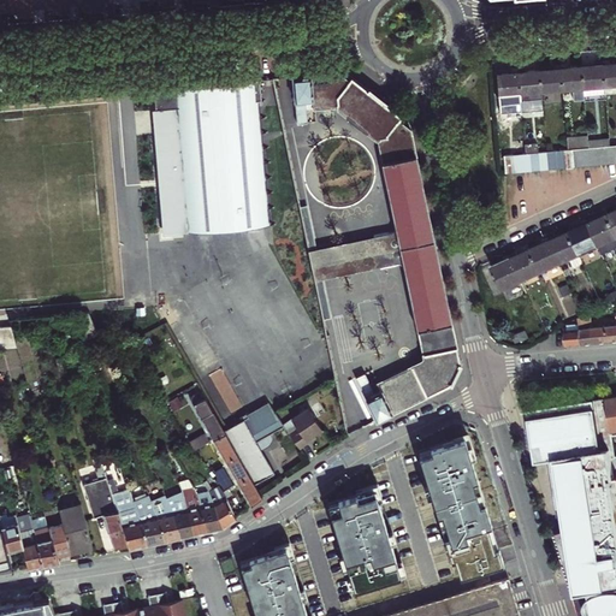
[(604,84),(615,83),(615,61),(615,63),(609,63),(608,58),(602,60),(602,64),(604,84)]
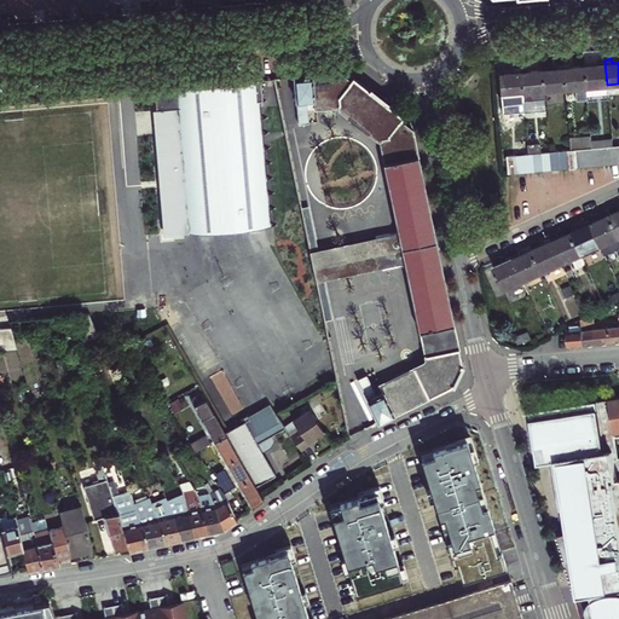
[(584,67),(586,96),(608,93),(607,85),(605,64),(605,61),(597,59),(599,64),(591,65),(584,67)]
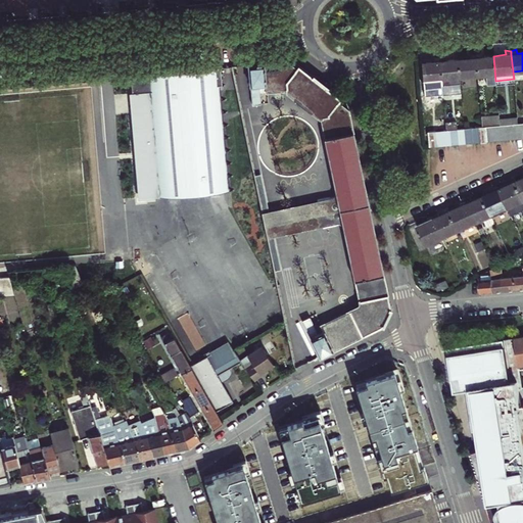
[(475,54),(477,76),(486,75),(486,85),(495,84),(495,81),(493,56),(485,56),(481,57),(481,53),(475,54)]
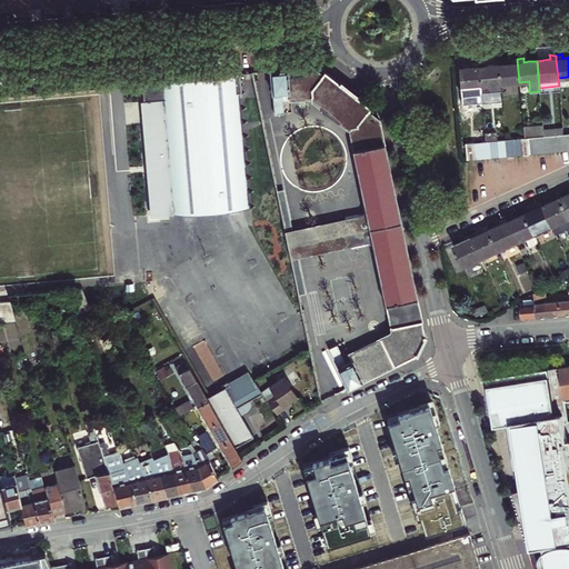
[(498,65),(500,83),(519,82),(517,59),(510,59),(511,63),(505,63),(498,65)]
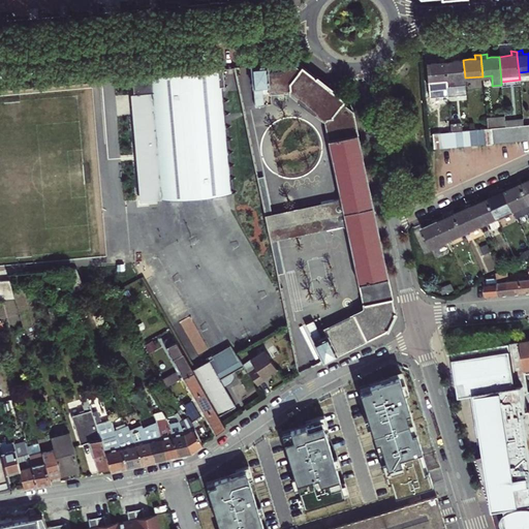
[(444,58),(446,80),(448,96),(466,94),(465,78),(463,60),(455,60),(450,61),(450,57),(444,58)]
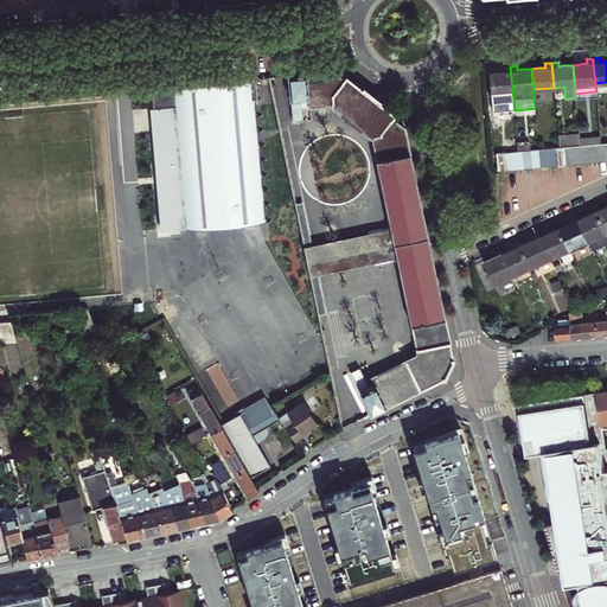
[(491,93),(512,91),(510,66),(503,66),(504,71),(497,71),(490,72),(491,93)]
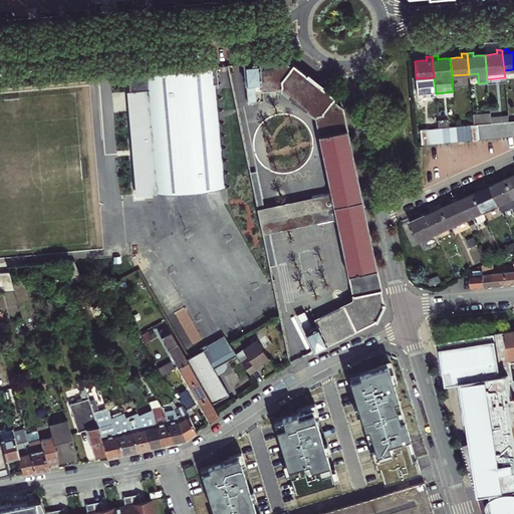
[(282,90),(313,115),(315,115),(319,135),(311,137),(315,157),(323,155),(331,192),(311,196),(311,199),(314,210),(361,200),(343,110),(342,108),(332,100),(335,97),(321,86),(322,85),(308,74),(307,75),(293,64),(291,67),(281,60),(259,62),(260,83),(261,90),(282,87),(282,90)]
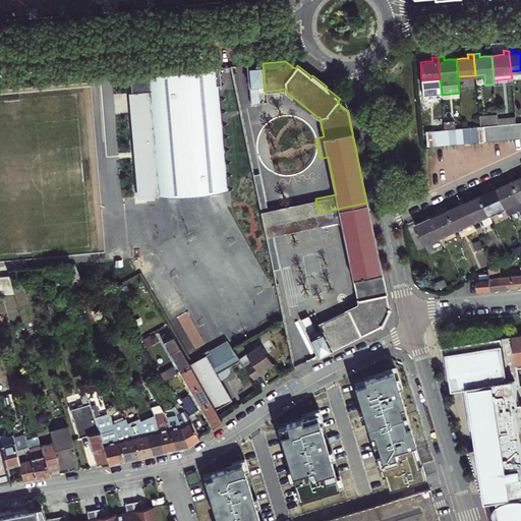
[(254,64),(247,64),(251,105),(259,104),(258,92),(257,84),(264,84),(263,63),(254,64)]
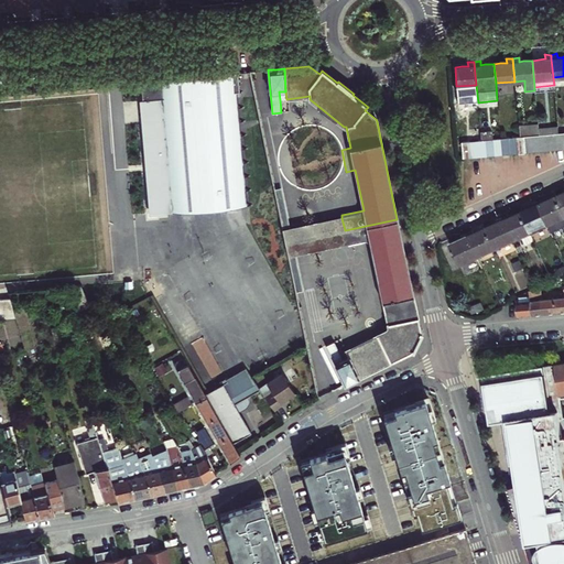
[(151,213),(245,205),(235,93),(239,93),(238,73),(190,77),(140,82),(151,213)]
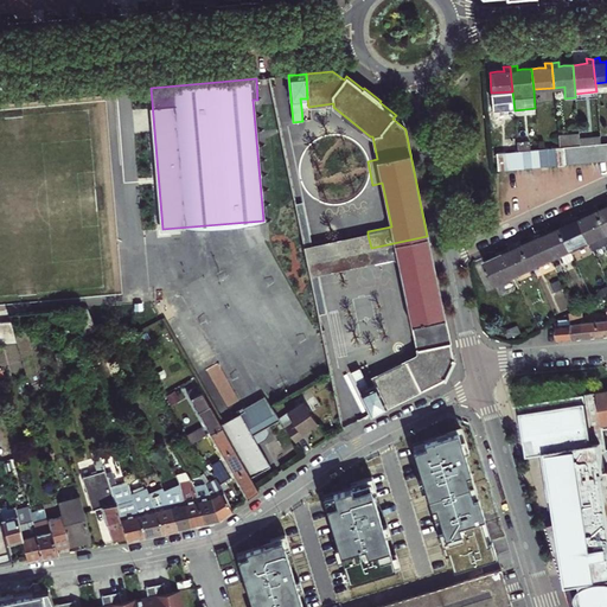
[(606,82),(595,83),(596,91),(596,93),(606,91),(606,82)]
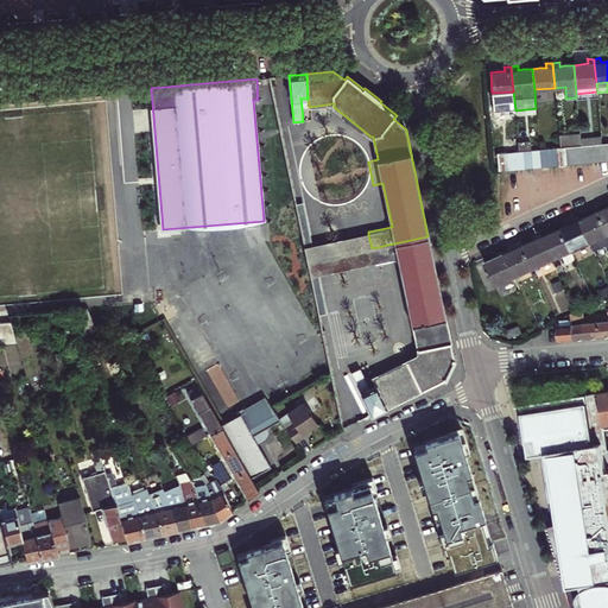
[(564,146),(572,146),(581,145),(581,139),(580,133),(559,135),(561,147),(564,146)]
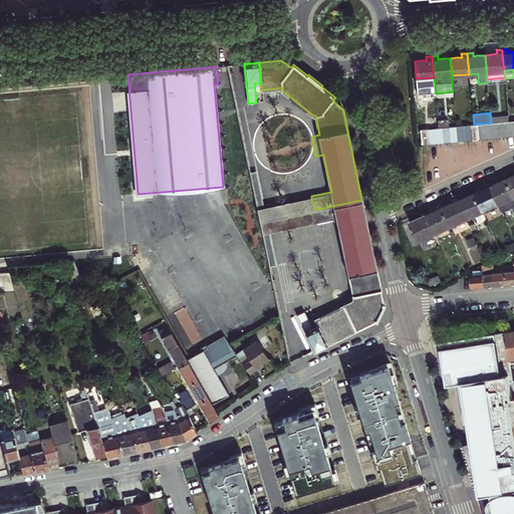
[(438,120),(439,127),(442,127),(449,126),(449,119),(438,120)]
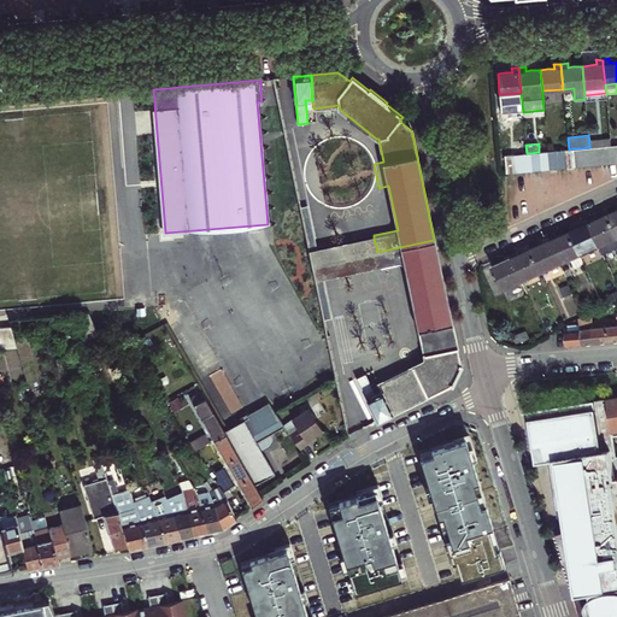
[(512,146),(513,154),(522,153),(527,153),(526,145),(512,146)]
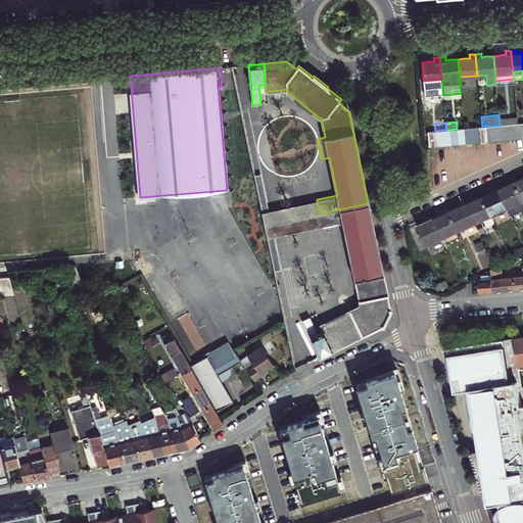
[(514,124),(516,138),(522,138),(521,123),(518,124),(517,124),(514,124)]
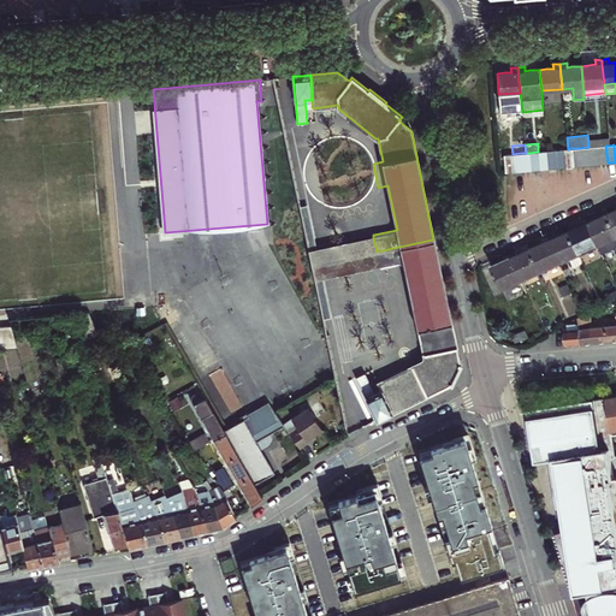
[(597,147),(599,164),(608,163),(605,146),(597,147)]
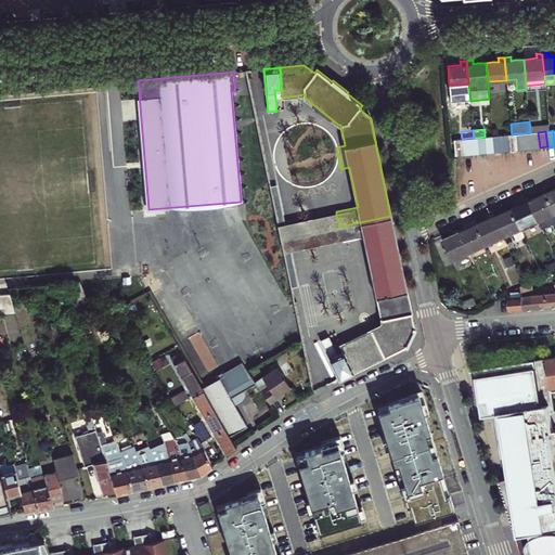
[(525,149),(531,149),(530,132),(523,133),(525,149)]
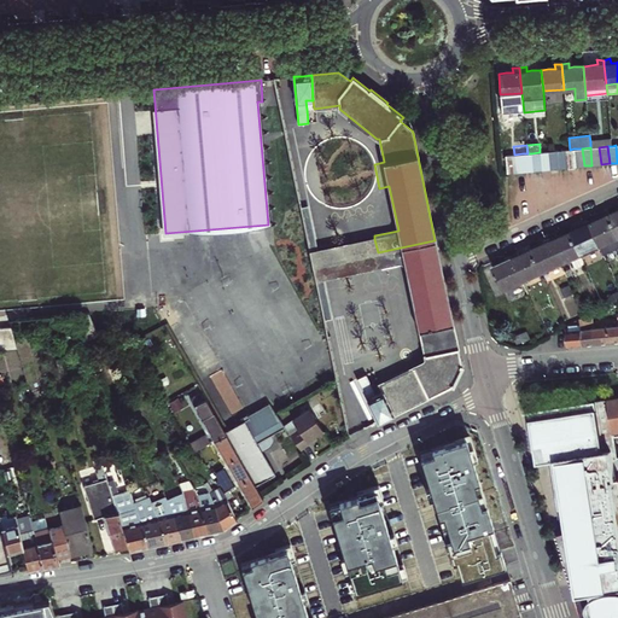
[(590,147),(592,165),(601,164),(599,147),(590,147)]
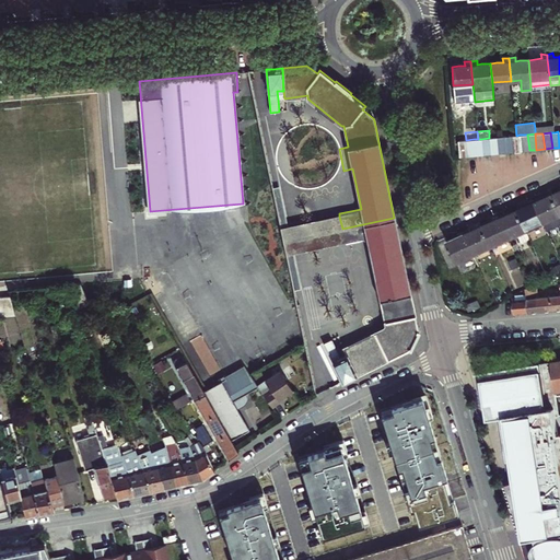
[(512,136),(514,152),(522,151),(520,135),(516,136),(512,136)]
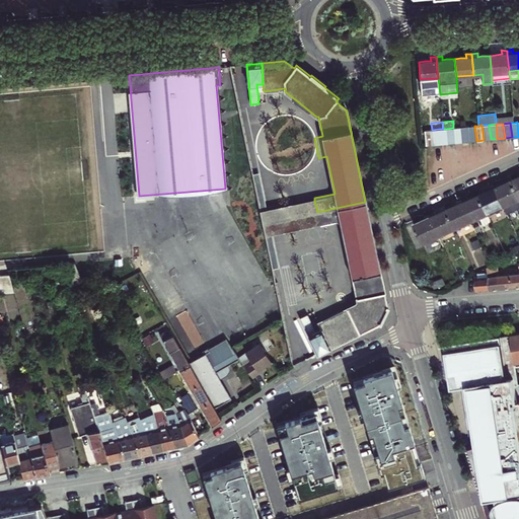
[(482,125),(484,140),(491,139),(489,125),(482,125)]
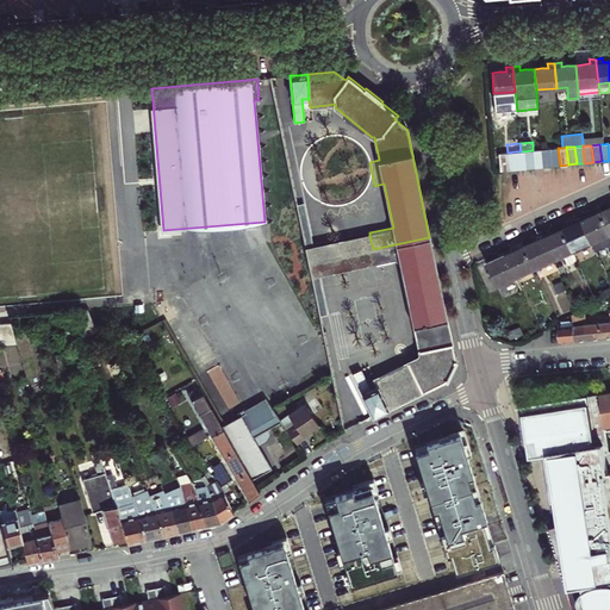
[(551,166),(560,166),(558,148),(549,149),(551,166)]
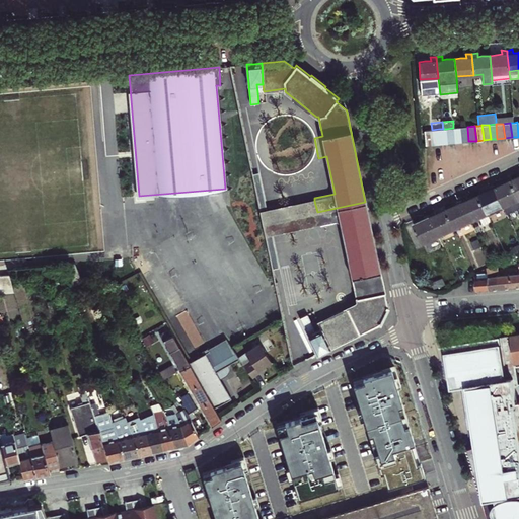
[(454,142),(461,142),(460,127),(453,128),(454,142)]
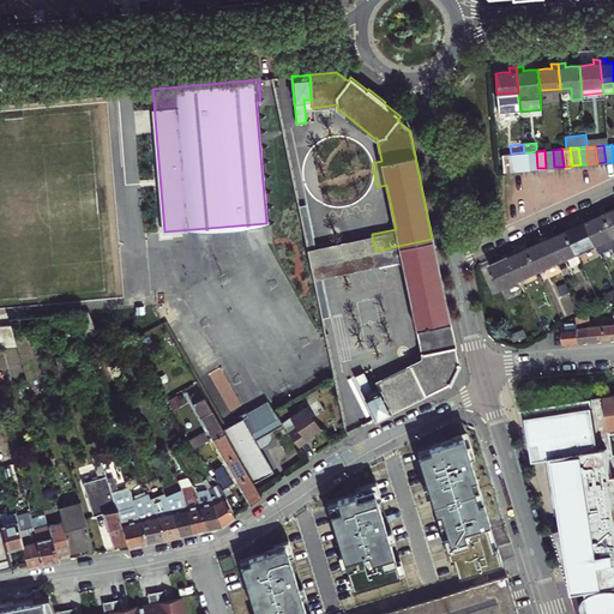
[(546,168),(554,167),(553,150),(545,150),(546,168)]
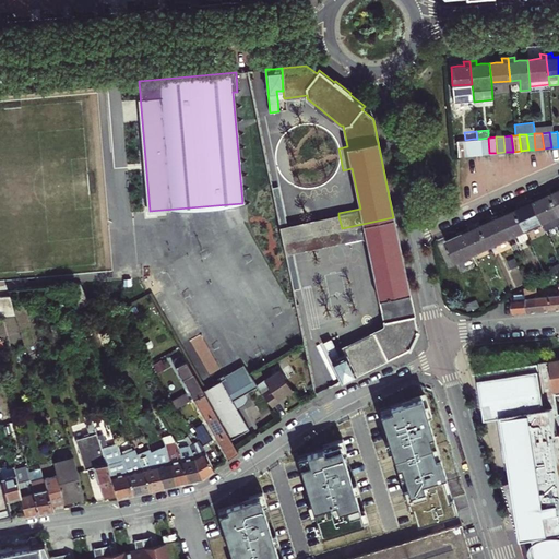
[(480,139),(483,154),(489,153),(488,138),(480,139)]
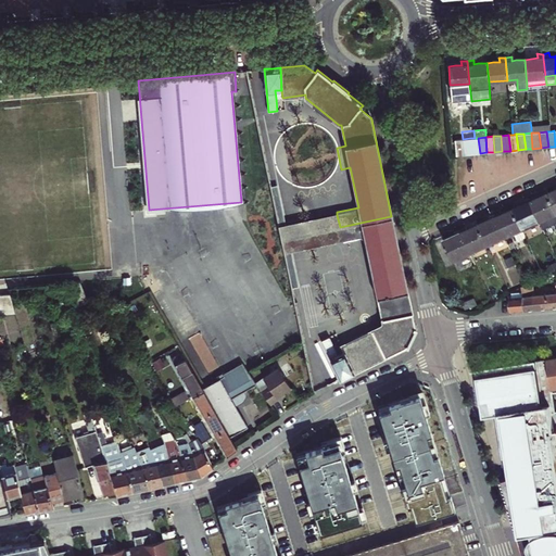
[(464,154),(472,154),(470,138),(463,139),(464,154)]
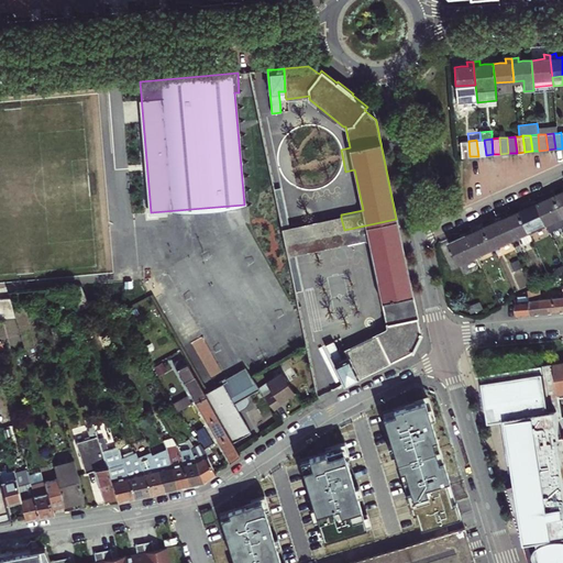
[(478,156),(486,155),(484,140),(481,140),(476,140),(478,156)]
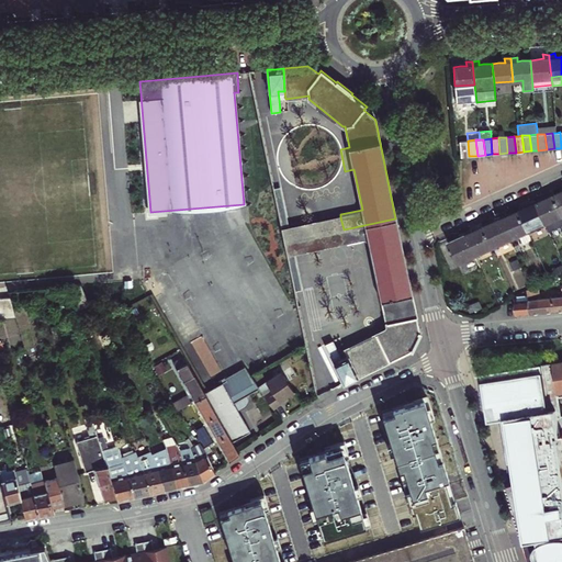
[(461,157),(469,156),(468,141),(459,142),(461,157)]
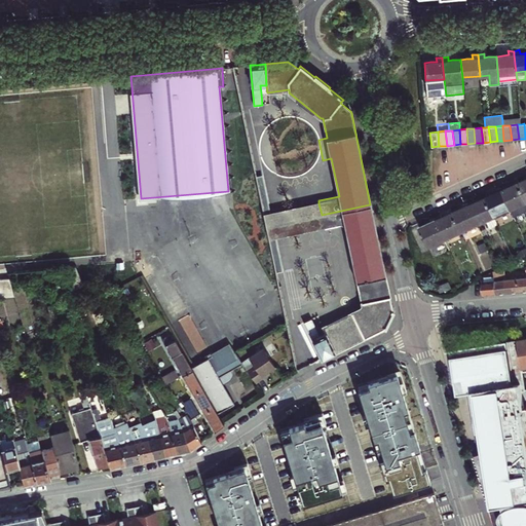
[(263,215),(270,214),(262,175),(256,176),(263,215)]
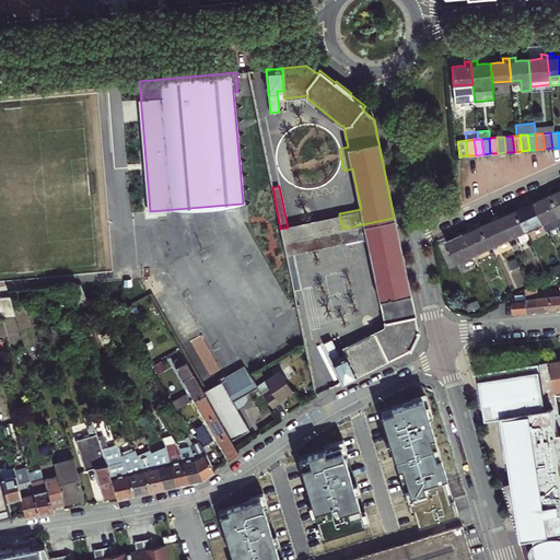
[(539,197),(534,201),(545,223),(548,230),(559,223),(559,211),(553,196),(548,198),(541,201),(539,197)]
